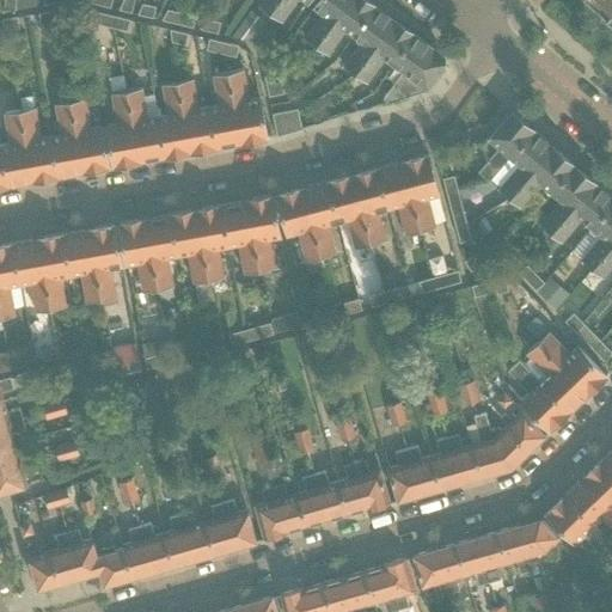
[(5,0),(4,11),(4,12),(16,10),(16,0),(5,0)]
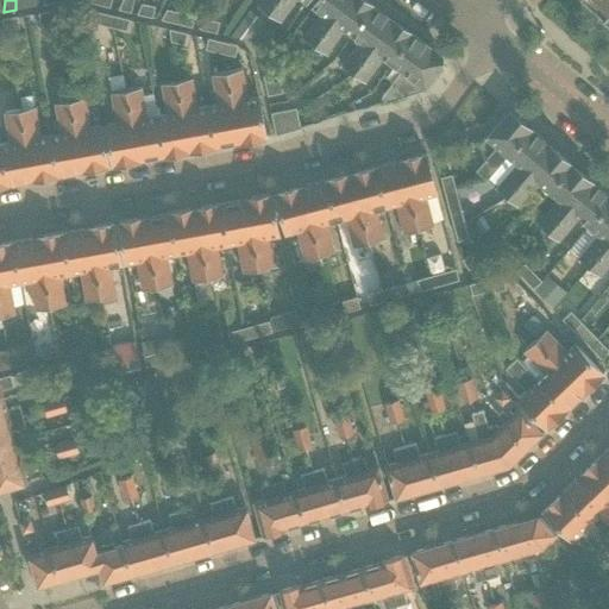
[(16,0),(16,10),(37,6),(36,0),(16,0)]
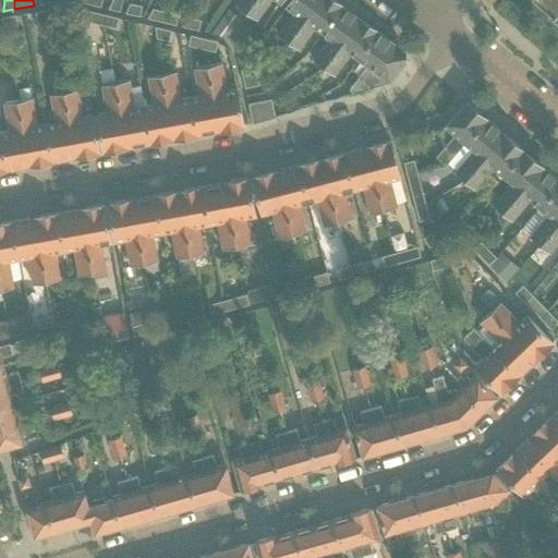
[(112,0),(109,9),(120,12),(122,0),(112,0)]
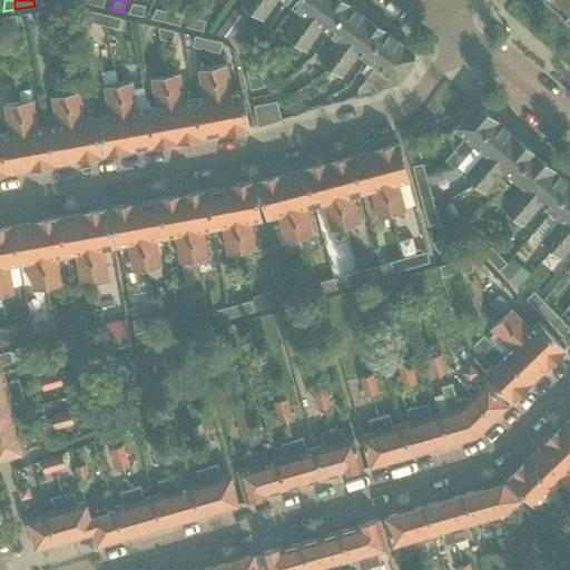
[(243,0),(239,5),(252,13),(253,11),(259,0),(243,0)]
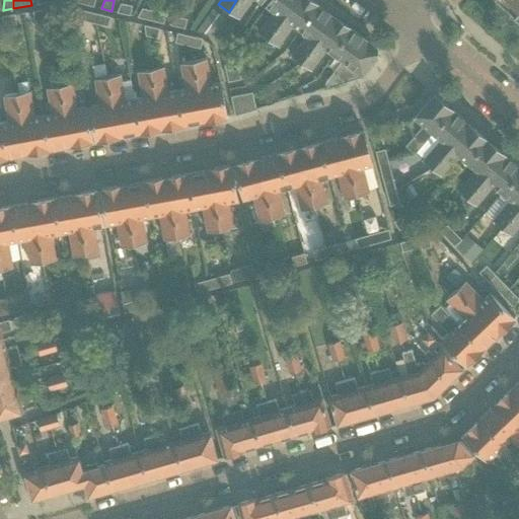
[(236,0),(230,10),(229,12),(239,19),(251,0),(255,0),(261,3),(262,0),(236,0)]
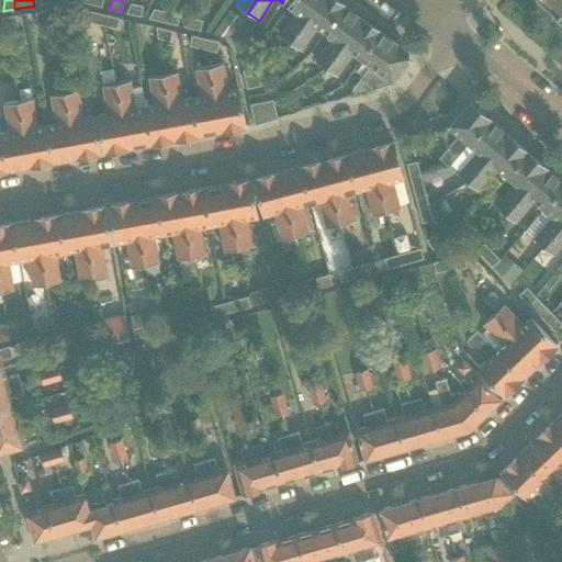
[(293,13),(279,34),(290,42),(319,0),(292,0),(287,9),(293,13)]
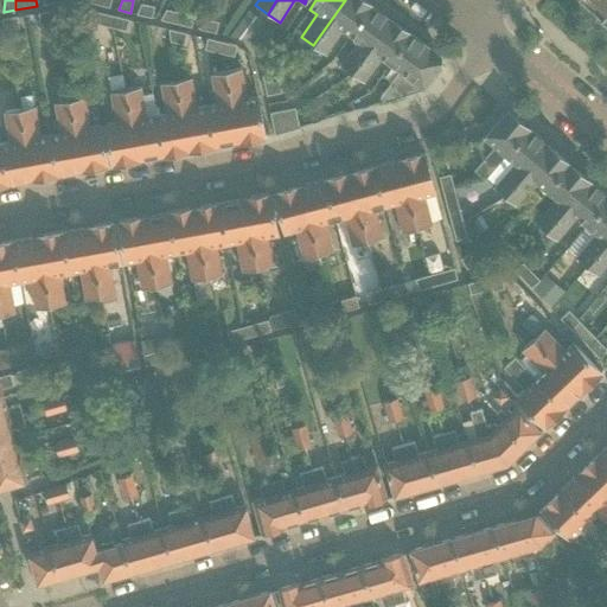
[(363,0),(345,0),(313,45),(326,55),(342,33),(349,38),(371,6),(363,0)]
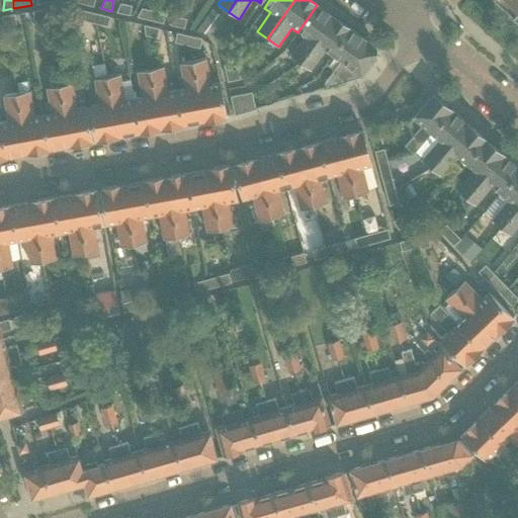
[(517,0),(500,0),(517,15),(517,0)]
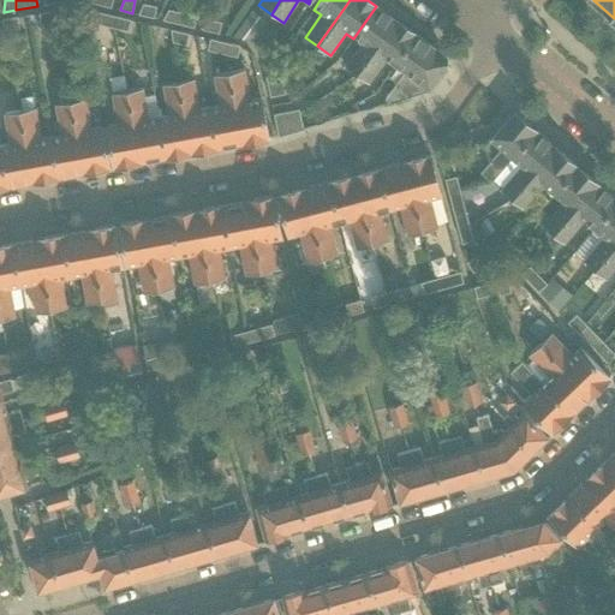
[(143,4),(138,15),(154,18),(156,7),(143,4)]
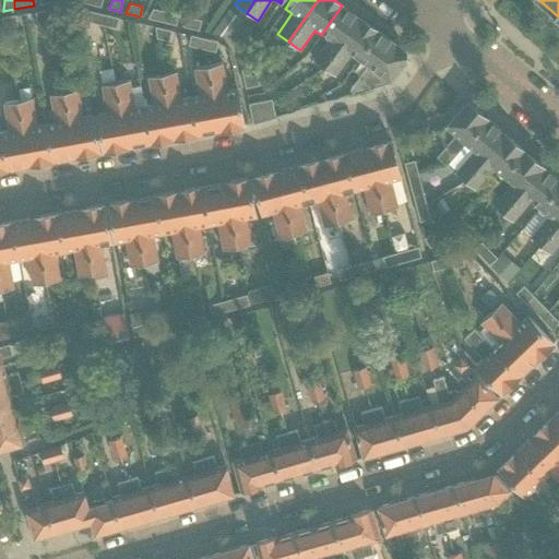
[(328,39),(312,60),(324,69),(360,19),(342,6),(321,35),(328,39)]
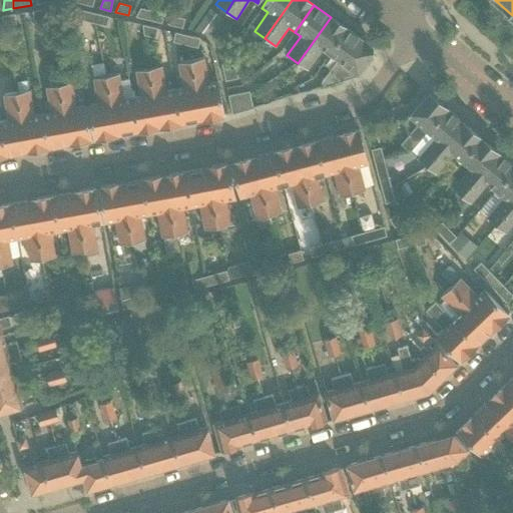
[(45,9),(46,19),(58,17),(57,7),(45,9)]
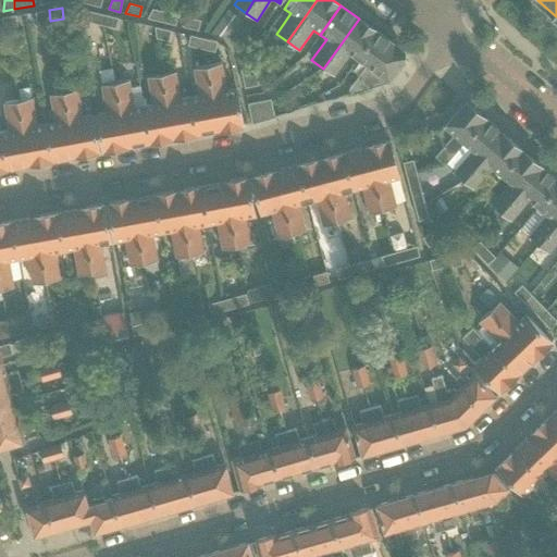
[(91,12),(77,9),(82,29),(88,28),(89,22),(91,12)]
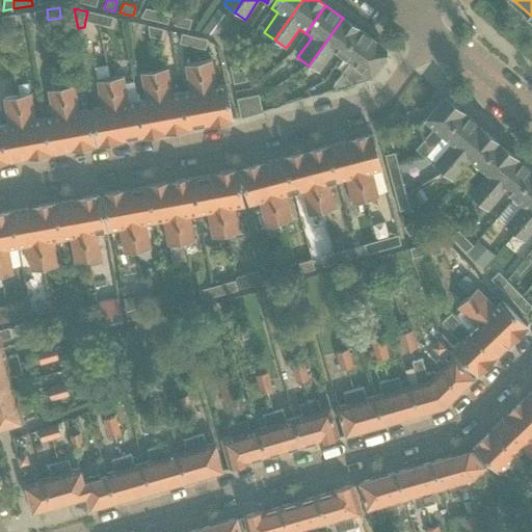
[(156,21),(158,11),(145,8),(141,18),(156,21)]
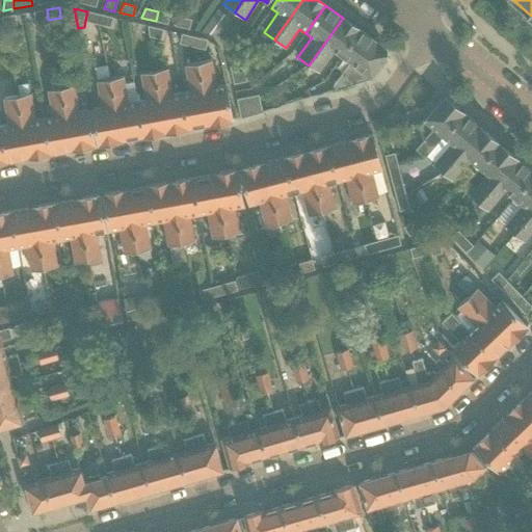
[(47,9),(33,11),(35,22),(48,20),(47,9)]
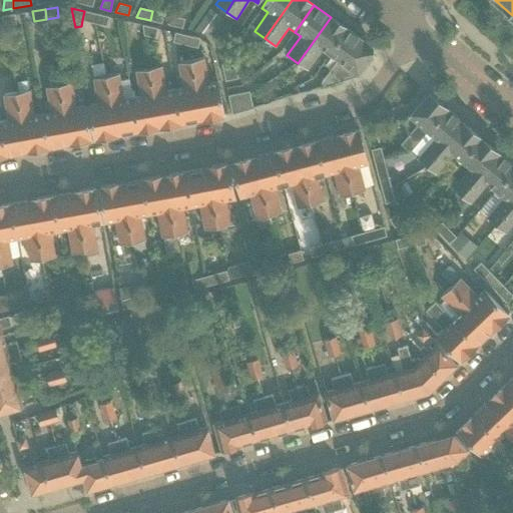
[(210,9),(194,30),(210,33),(215,26),(221,18),(210,9)]
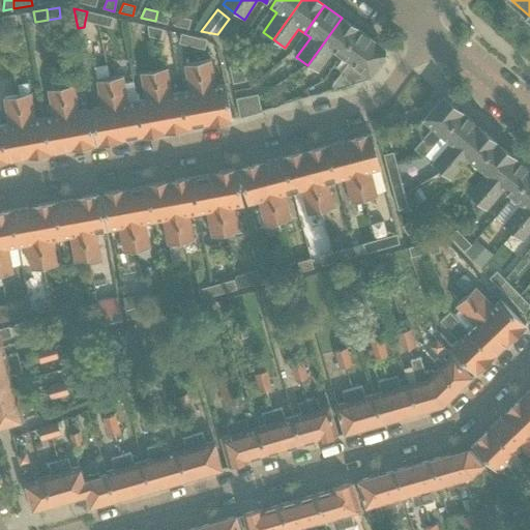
[(97,24),(99,15),(87,11),(85,21),(97,24)]
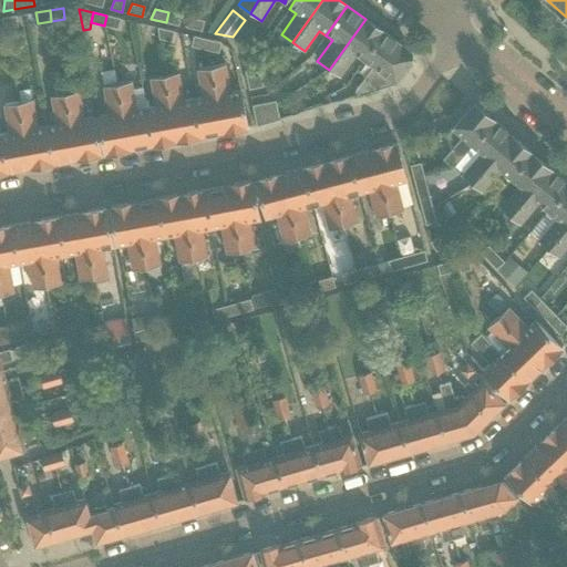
[(168,12),(166,22),(178,26),(182,16),(168,12)]
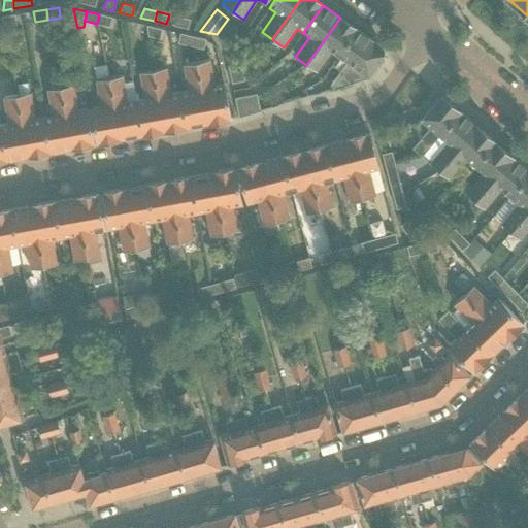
[(2,17),(4,26),(15,24),(14,14),(2,17)]
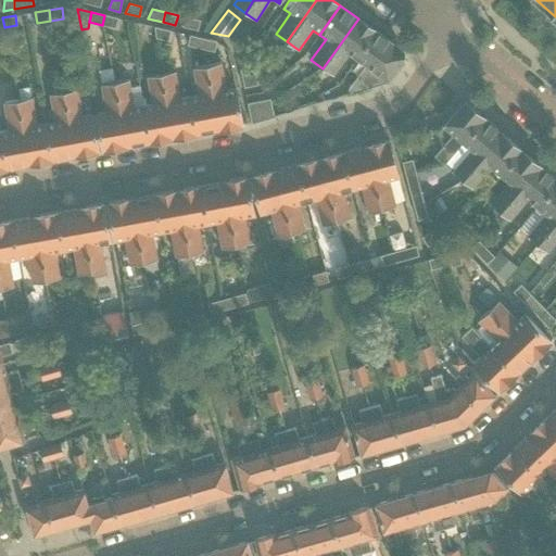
[(104,15),(102,25),(116,28),(118,19),(104,15)]
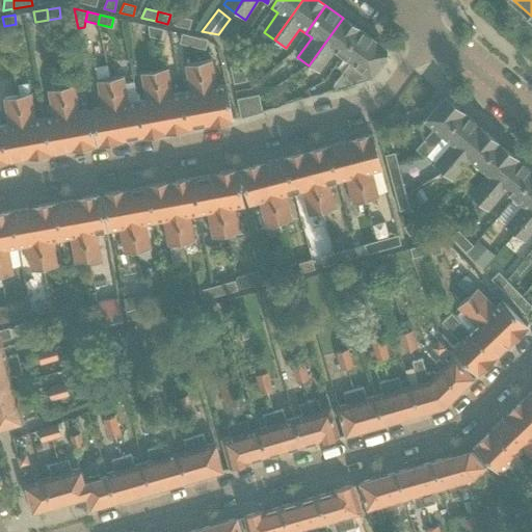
[(180,17),(175,25),(189,29),(191,20),(180,17)]
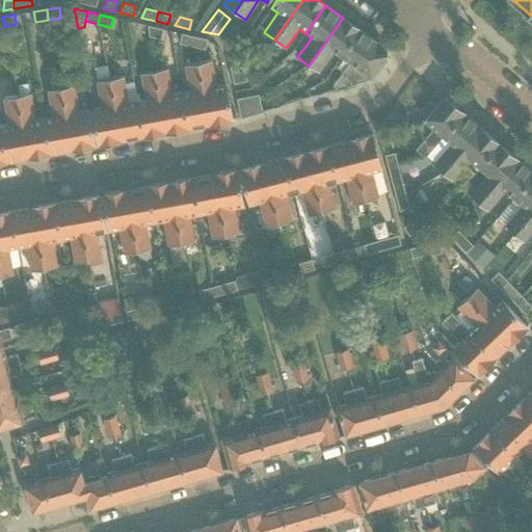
[(343,18),(309,65),(319,73),(334,53),(342,59),(362,31),(343,18)]
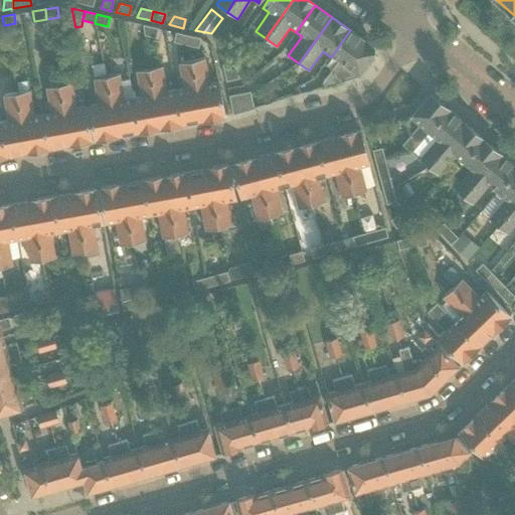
[(143,25),(145,35),(156,37),(158,28),(143,25)]
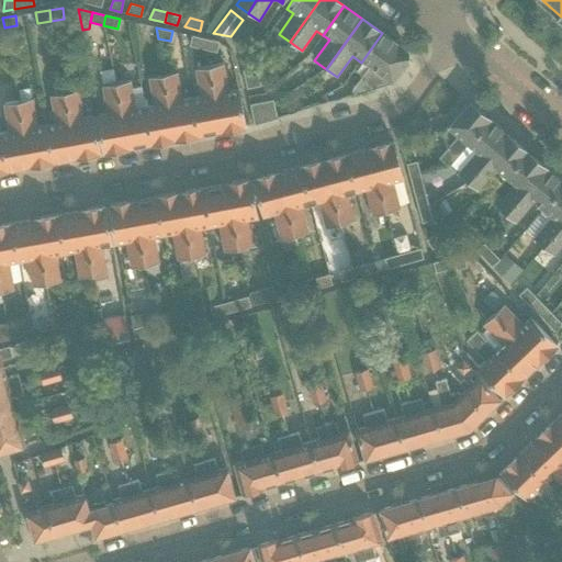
[(236,29),(231,36),(248,49),(255,42),(236,29)]
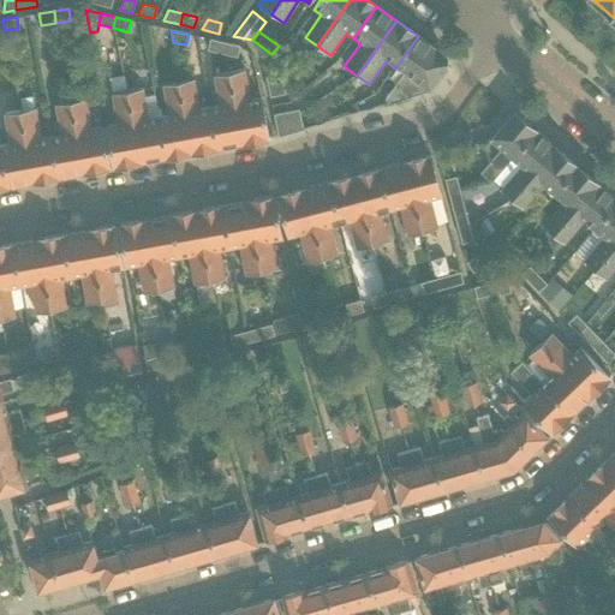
[(404,75),(386,99),(392,103),(430,90),(447,67),(446,55),(445,55),(418,36),(395,69),(404,75)]
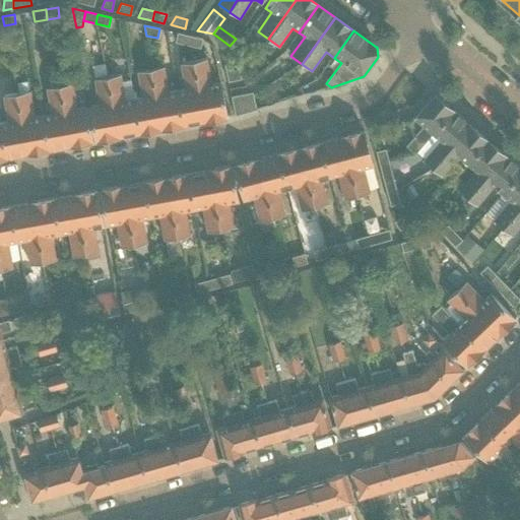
[(191,46),(193,37),(178,34),(176,43),(191,46)]
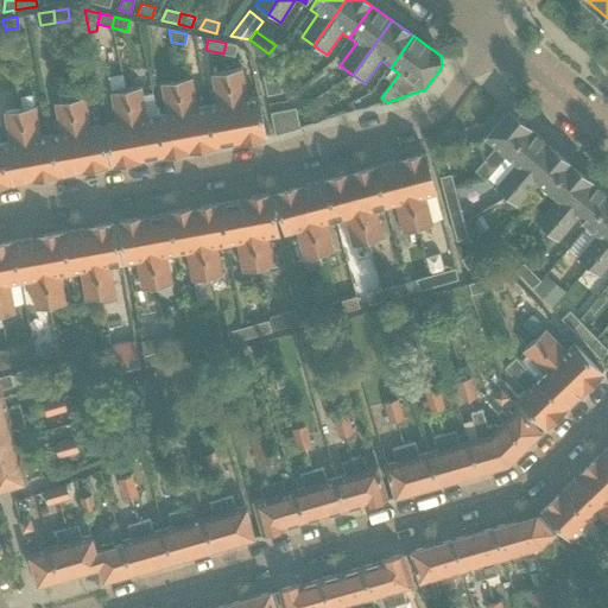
[(223,54),(235,57),(238,45),(226,43),(223,54)]
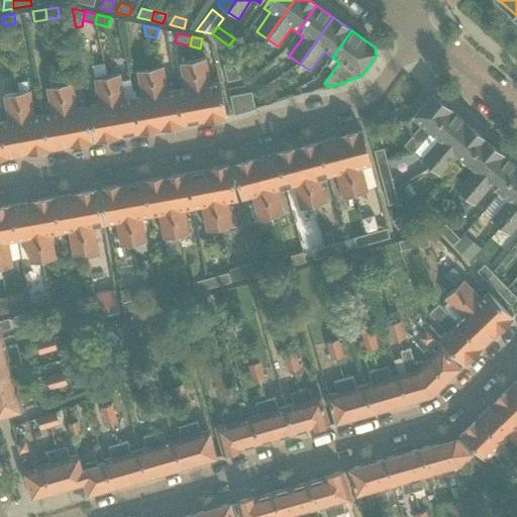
[(205,59),(193,61),(204,120),(225,116),(225,115),(222,97),(219,81),(209,83),(205,59)]
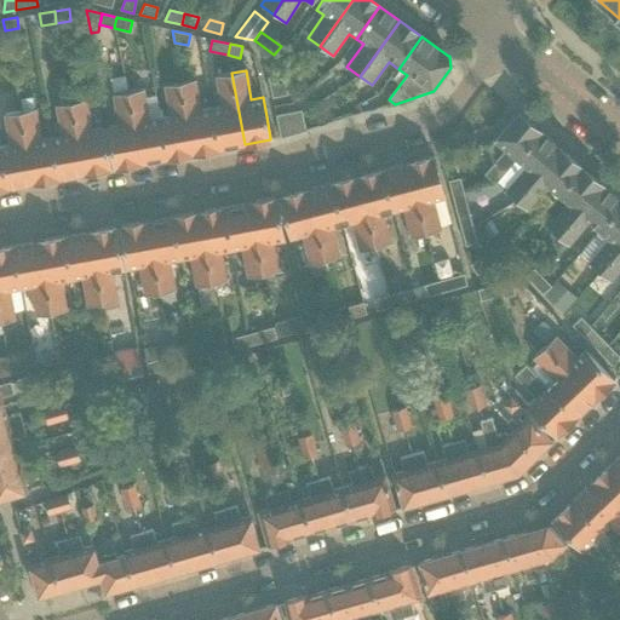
[(219,104),(211,107),(219,149),(245,144),(231,73),(214,76),(219,104)]
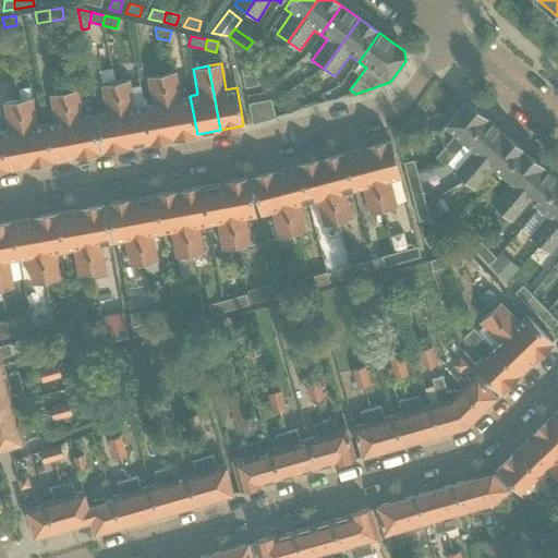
[(256,76),(254,67),(241,70),(243,79),(256,76)]
